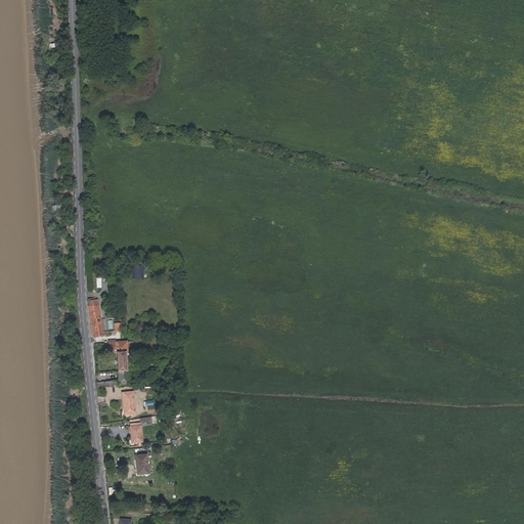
[(143,266),(132,266),(132,278),(143,278),(143,266)]
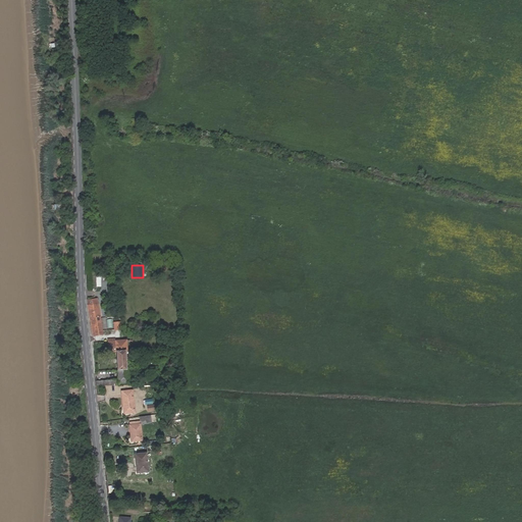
[(88,300),(90,319),(93,336),(103,334),(97,299),(88,300)]
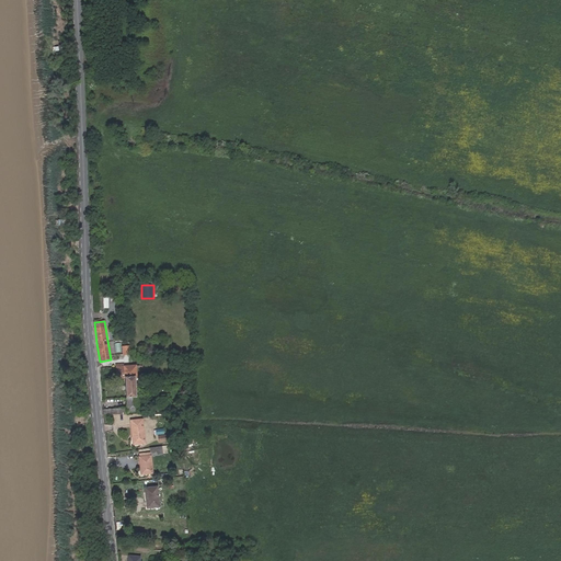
[(135,378),(136,377),(135,366),(124,367),(116,367),(117,373),(121,373),(121,378),(125,378),(135,378)]
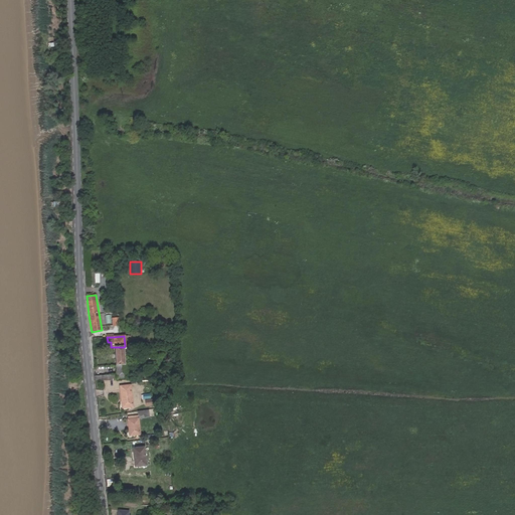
[(96,380),(118,380),(118,377),(128,376),(127,364),(125,364),(124,347),(115,347),(117,371),(95,373),(96,380)]
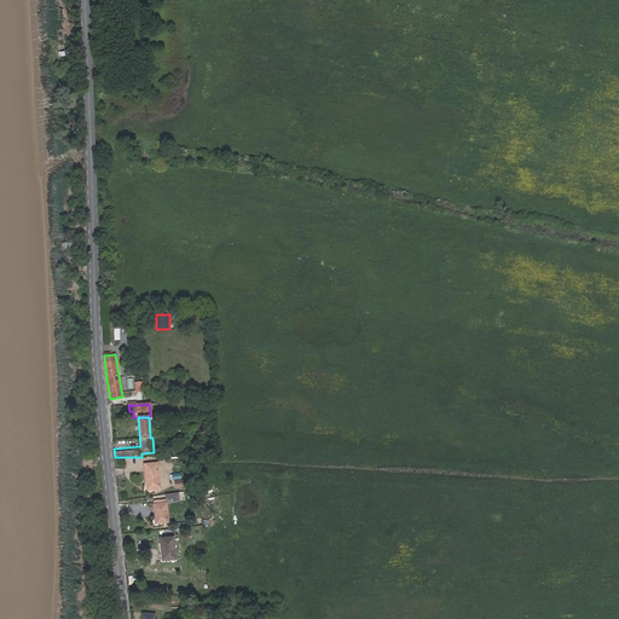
[(157,462),(143,463),(146,491),(161,490),(157,462)]
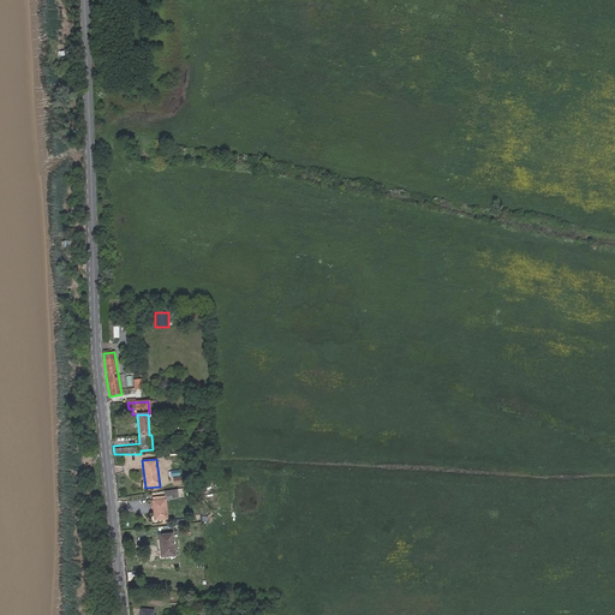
[(166,496),(151,497),(155,520),(168,519),(166,496)]
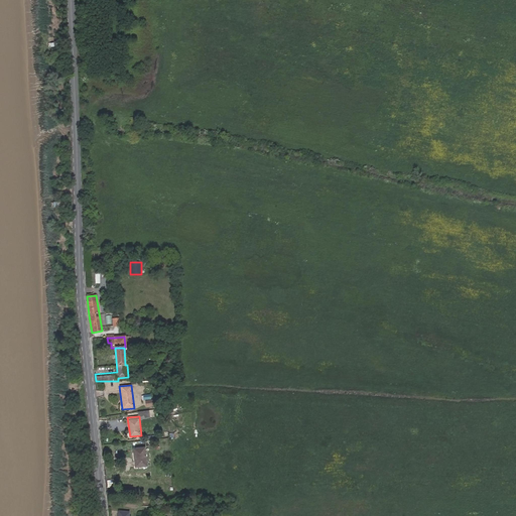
[(145,447),(136,448),(133,449),(135,468),(147,467),(145,447)]
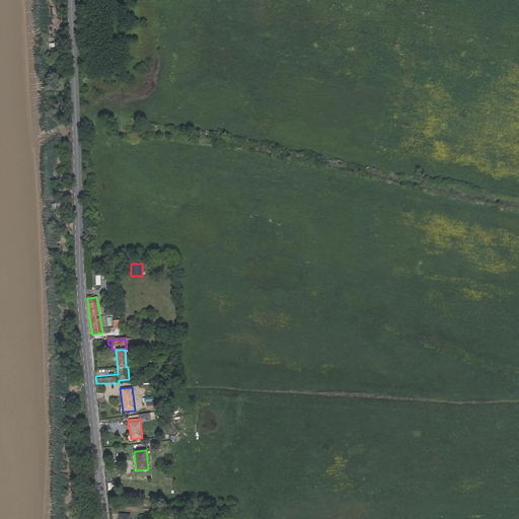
All buildings are outlined.
